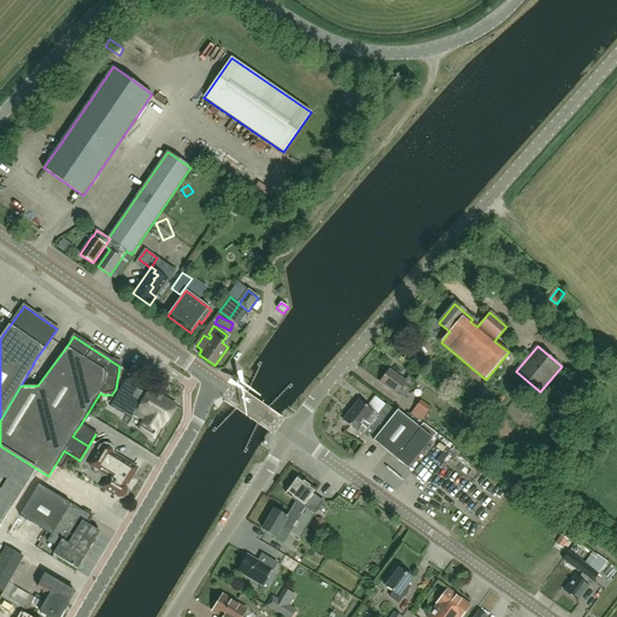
[(405,397),(417,382),(409,376),(405,381),(389,370),(380,382),(395,394),(398,392),(405,397)]
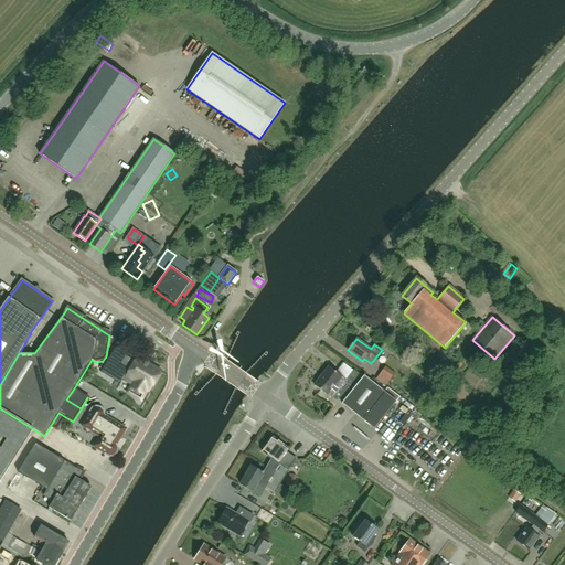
[(146,361),(138,356),(128,374),(117,369),(115,372),(113,371),(109,375),(120,382),(123,379),(132,385),(128,392),(141,400),(148,388),(149,390),(161,371),(150,364),(151,362),(147,359),(146,361)]
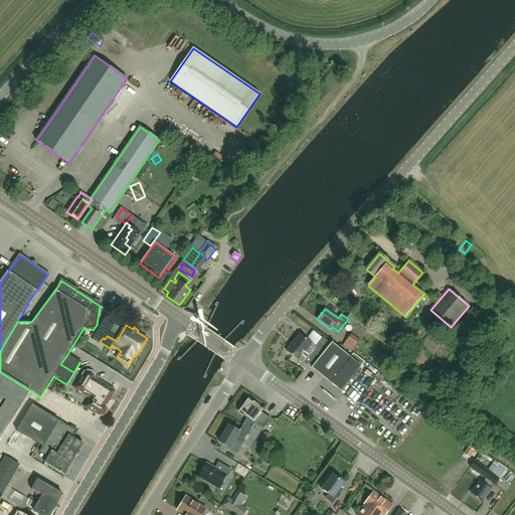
[(314,330),(310,337),(317,342),(321,335),(314,330)]
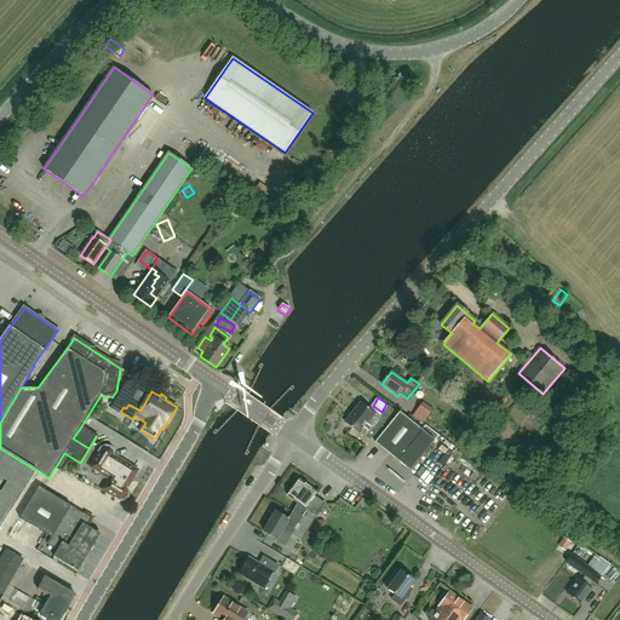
[(377,440),(394,419),(386,413),(382,419),(361,403),(345,423),(365,438),(366,437),(368,440),(372,435),(377,440)]
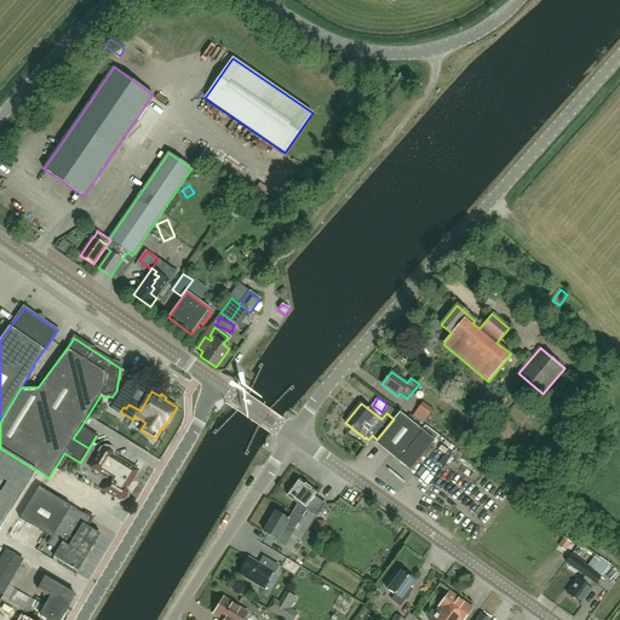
[(423,403),(413,417),(423,424),(432,411),(423,403)]
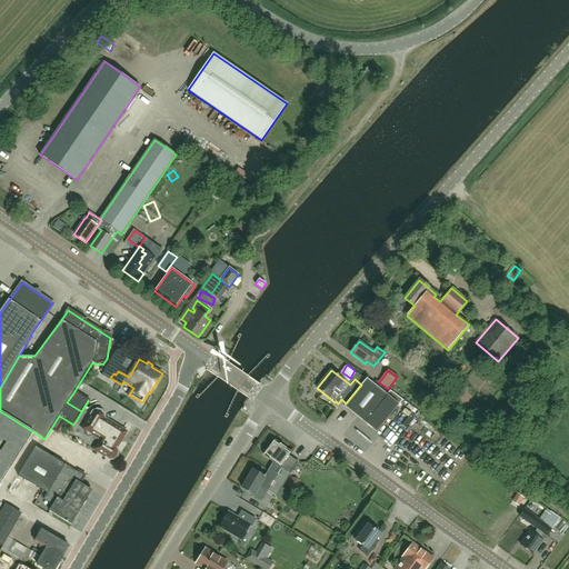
[(377,431),(398,403),(366,378),(361,385),(346,403),(343,407),(377,431)]
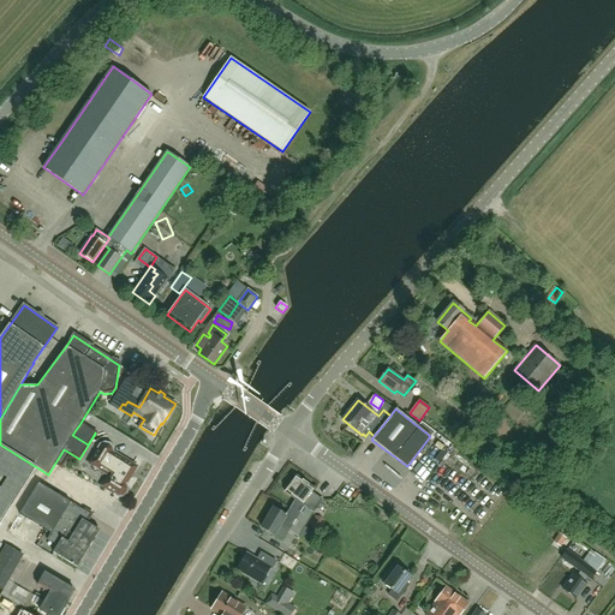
[(91,460),(93,467),(94,473),(100,472),(108,476),(101,487),(113,495),(113,496),(118,499),(123,499),(127,495),(129,489),(126,484),(136,467),(114,453),(114,448),(111,443),(105,442),(100,445),(96,449),(97,449),(91,460)]
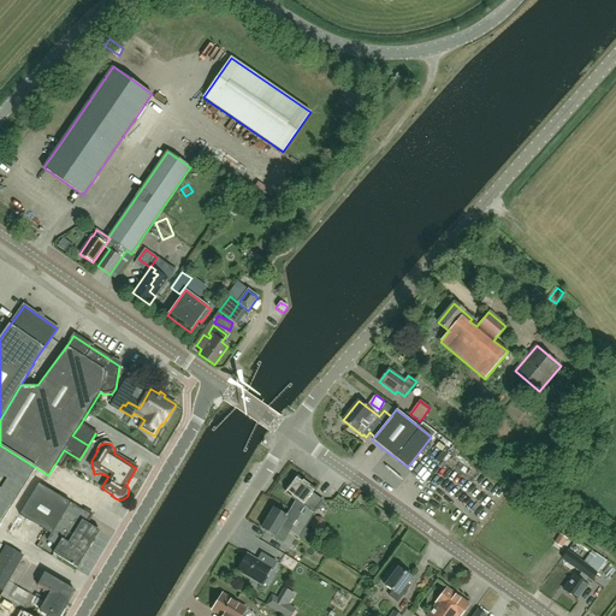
[(420,458),(425,462),(432,455),(427,451),(420,458)]
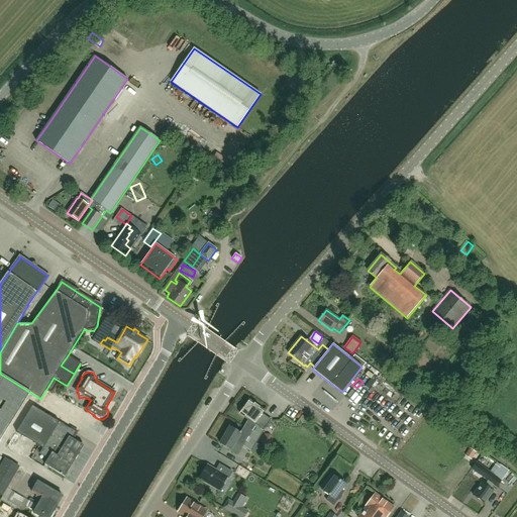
[(248,420),(244,427),(260,437),(261,435),(271,421),(271,420),(262,414),(264,411),(249,401),(239,414),(248,420)]
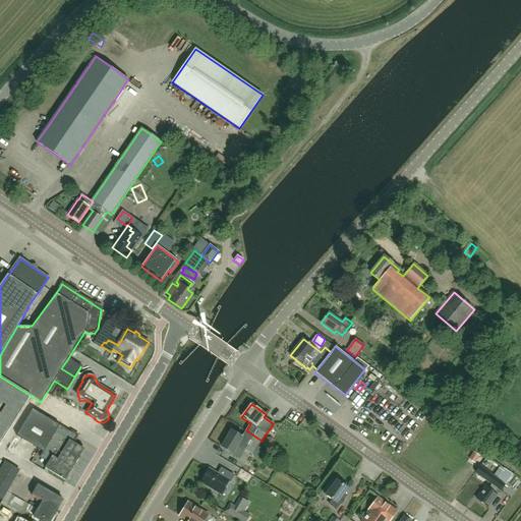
[(278,410),(281,415),(290,410),(287,405),(278,410)]
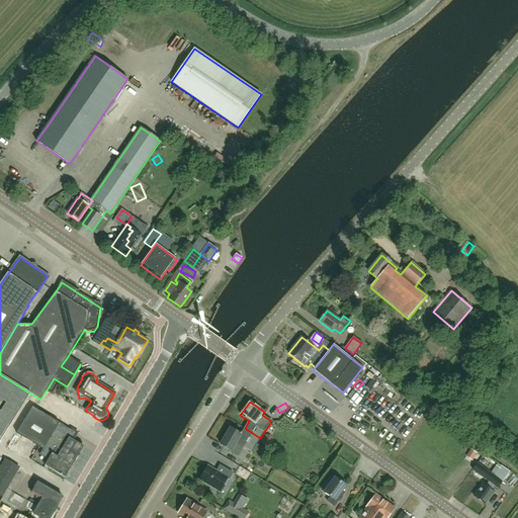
[(71,431),(31,408),(16,433),(41,449),(38,454),(48,460),(44,465),(65,479),(72,466),(71,465),(83,447),(73,441),(74,441),(72,440),(73,438),(72,436),(73,432),(71,431)]
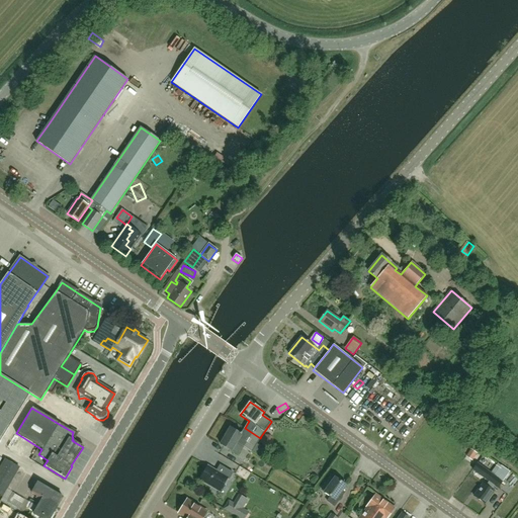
[(260,438),(245,428),(241,434),(230,427),(229,429),(228,428),(224,434),(225,435),(220,444),(232,451),(237,444),(251,452),(260,438)]
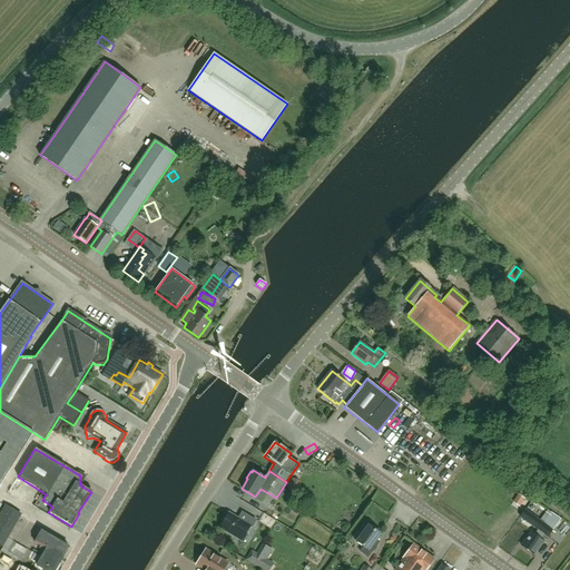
[(522,494),(516,502),(522,508),(529,500),(522,494)]
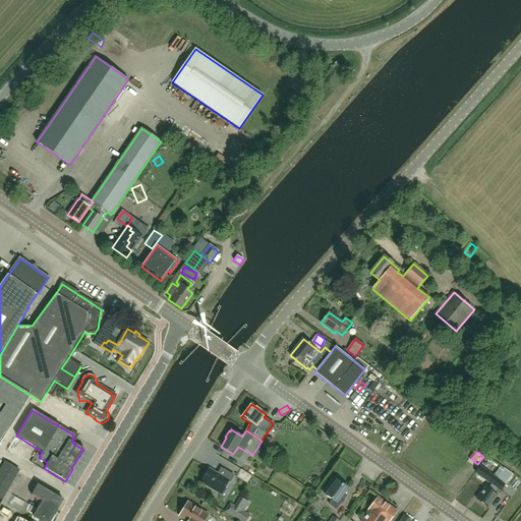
[(21,471),(5,462),(0,470),(0,498),(4,500),(21,471)]
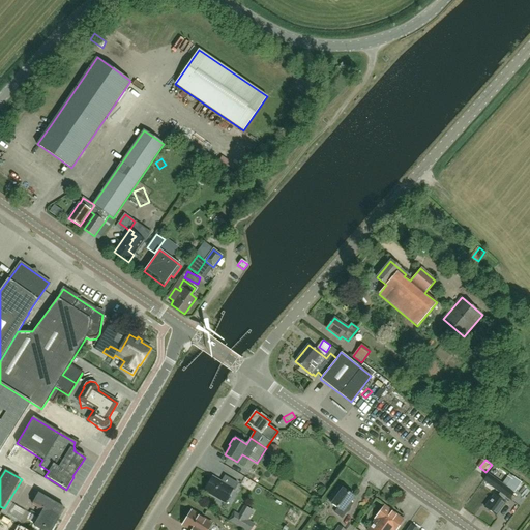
[(211,478),(210,477),(207,483),(208,484),(204,491),(225,503),(233,490),(234,491),(238,484),(229,478),(225,484),(212,477),(211,478)]
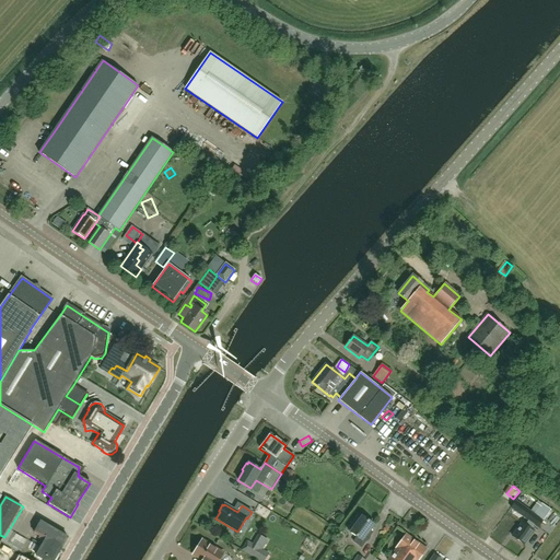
[(534,532),(532,529),(535,525),(539,527),(551,511),(543,504),(535,514),(531,512),(526,518),(529,521),(526,526),(522,523),(512,536),(524,545),(534,532)]
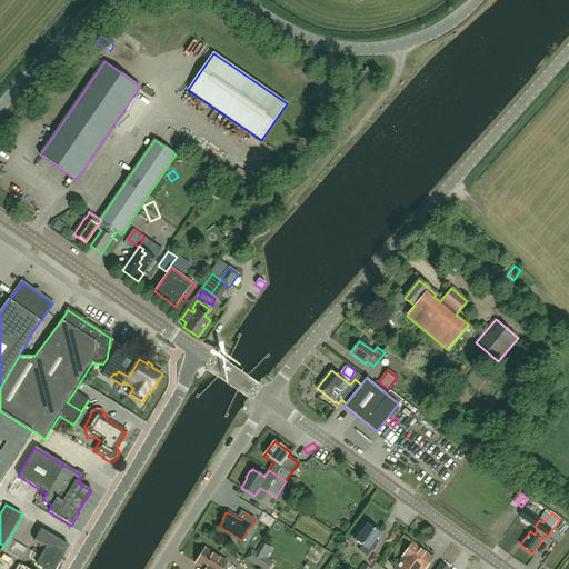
[(367,557),(371,550),(373,550),(376,547),(376,545),(378,541),(376,540),(380,533),(368,525),(363,531),(360,529),(353,539),(356,540),(356,541),(362,547),(359,550),(367,557)]
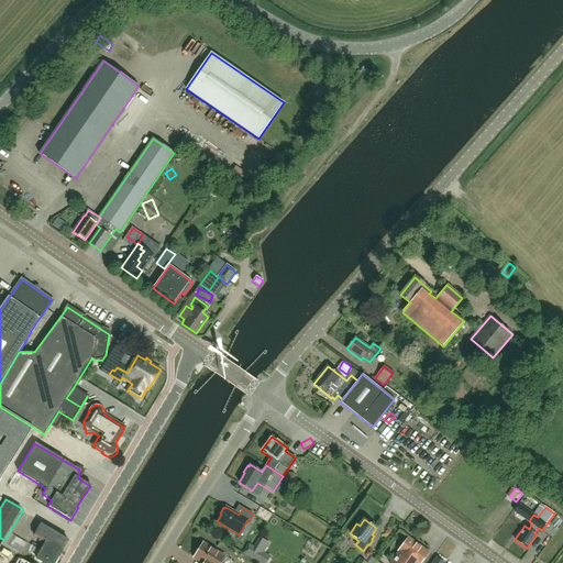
[(41,543),(44,545),(36,560),(42,562),(54,562),(62,552),(59,551),(62,548),(63,548),(67,542),(67,541),(68,541),(41,525),(34,537),(40,539),(39,541),(41,543)]
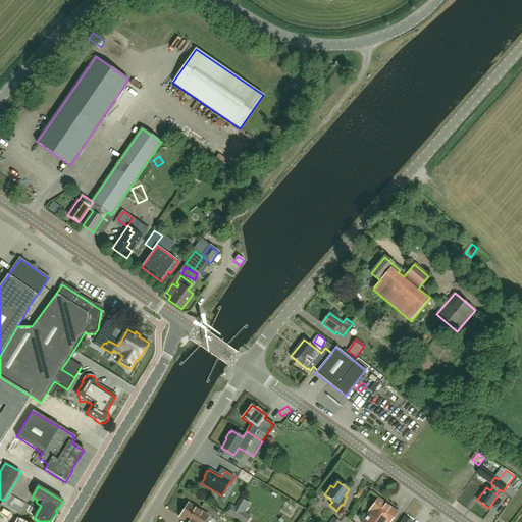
[(390,521),(398,512),(378,498),(369,512),(361,521),(390,521)]
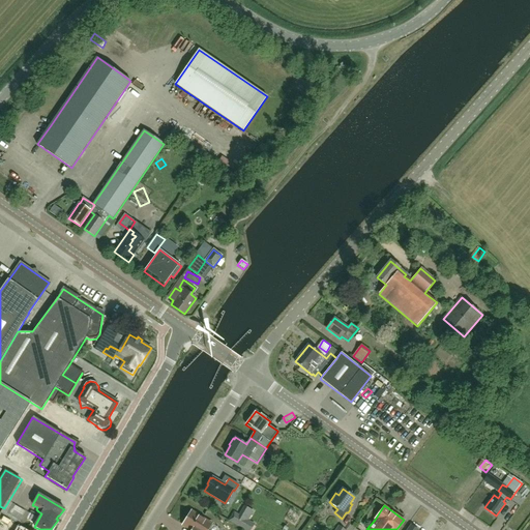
[(239,517),(234,513),(230,521),(245,529),(249,529),(254,525),(246,521),(252,511),(244,507),(239,517)]
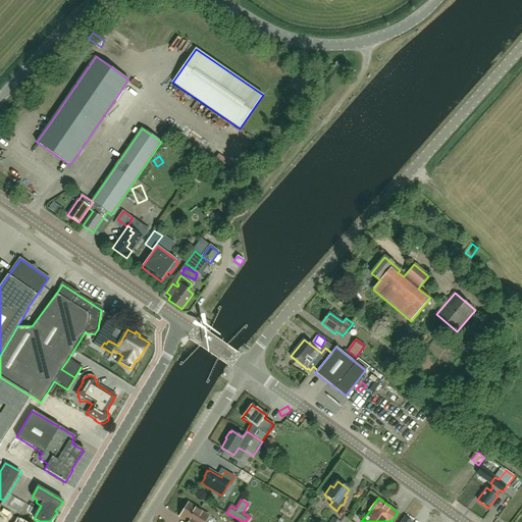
[(189,504),(180,518),(187,521),(204,521),(208,515),(189,504)]
